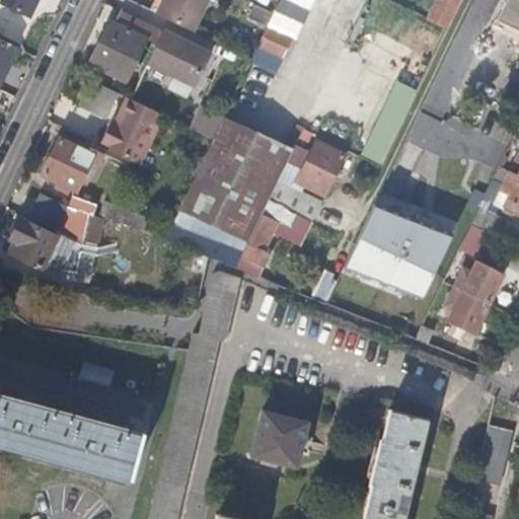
[(3,0),(1,4),(31,19),(41,0),(3,0)]
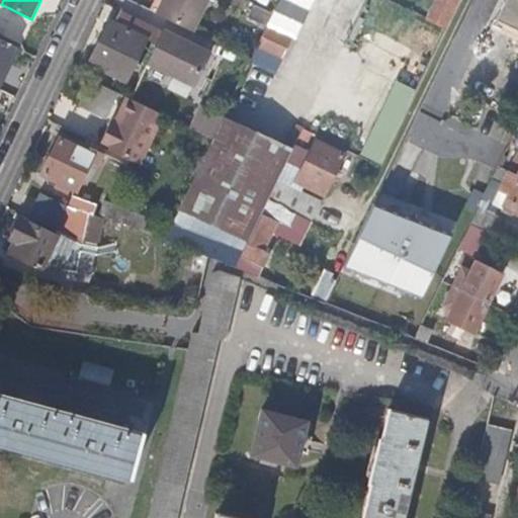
[(170,20),(178,0),(162,0),(156,13),(170,20)]
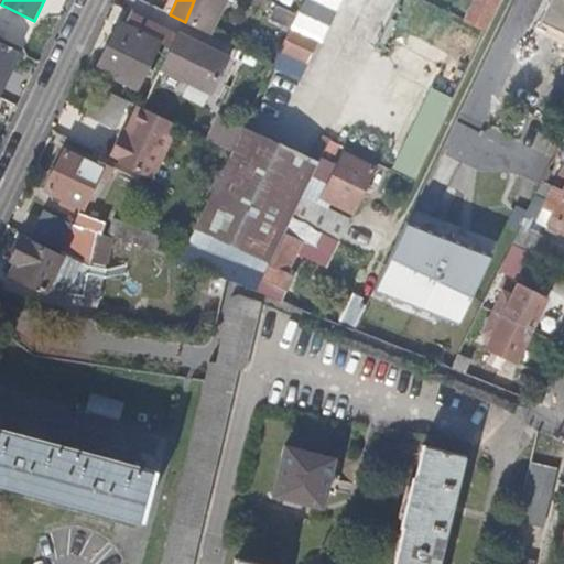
[(194,0),(185,22),(210,34),(226,0),(194,0)]
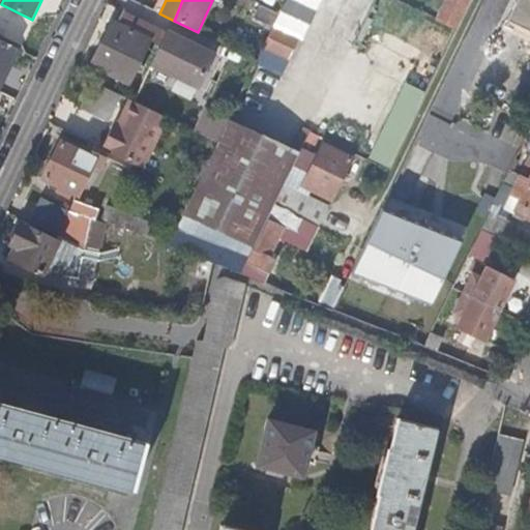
[(257,0),(256,2),(281,15),(287,0),(257,0)]
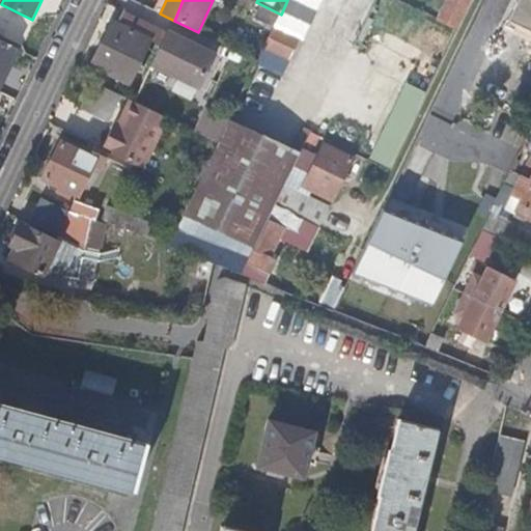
[(287,0),(281,15),(263,51),(288,61),(316,2),(312,0),(287,0)]
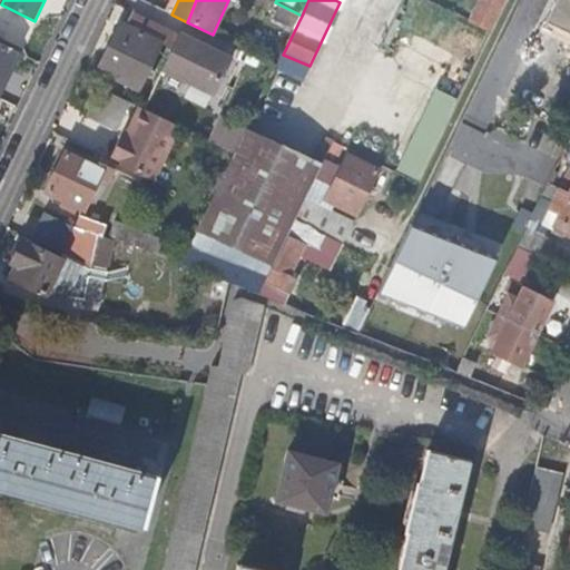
[(479,0),(469,21),(490,31),(504,0),(479,0)]
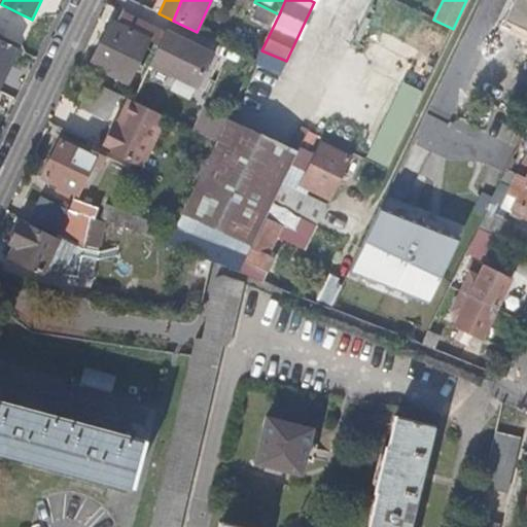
[(526,0),(514,0),(504,22),(526,32),(526,0)]
